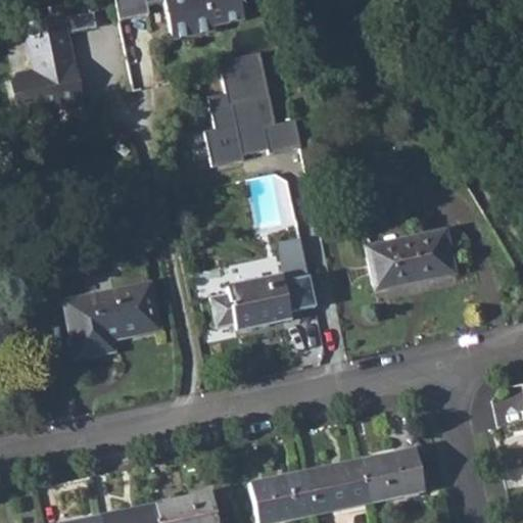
[(112,0),(117,21),(147,15),(145,5),(162,1),(172,40),(214,31),(211,26),(242,18),(238,0),(112,0)]
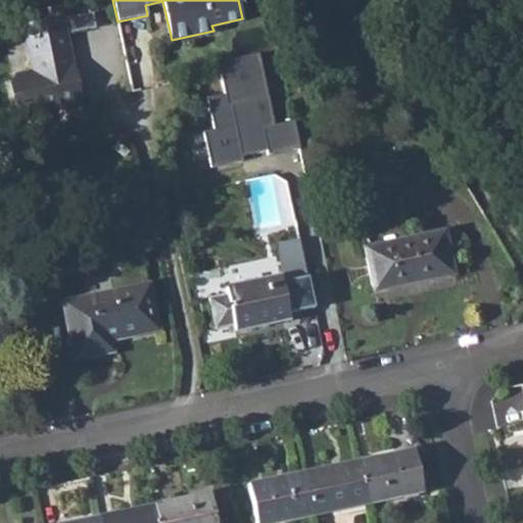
[(65,64),(70,63),(64,31),(93,25),(90,9),(58,16),(60,26),(46,29),(45,19),(21,25),(32,72),(14,76),(11,82),(15,102),(21,106),(56,99),(62,103),(78,100),(73,74),(67,75),(65,64)]
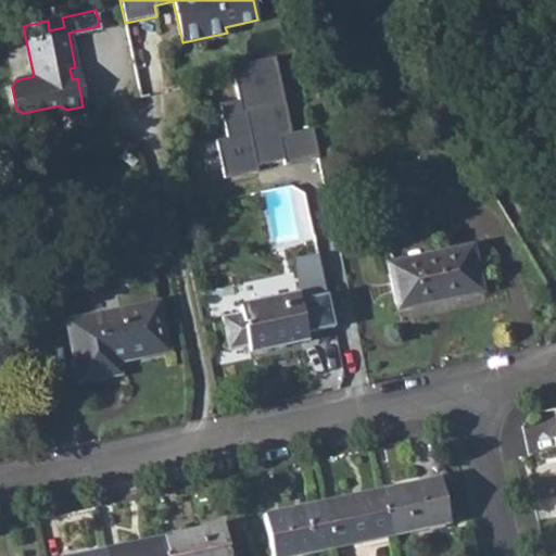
[(62,17),(48,21),(49,30),(64,27),(62,17)]
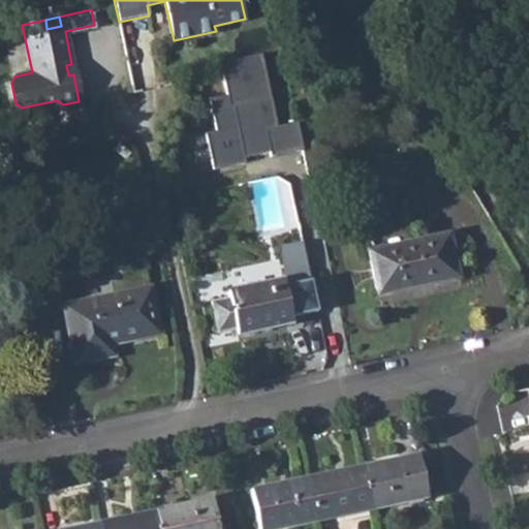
[(65,31),(71,64),(100,58),(94,25),(65,31)]
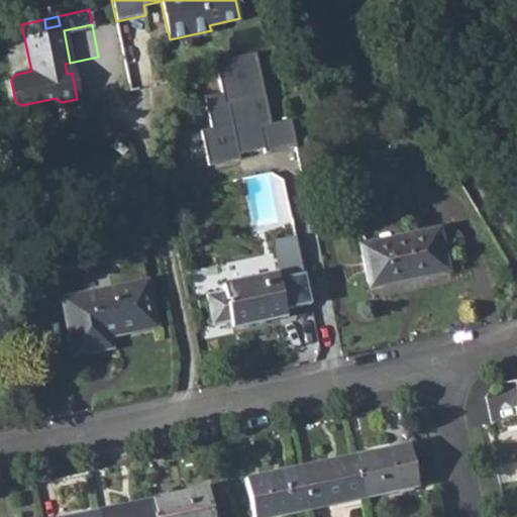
[(202,130),(209,164),(298,145),(291,112),(272,116),(257,49),(212,60),(218,89),(203,92),(211,128),(202,130)]
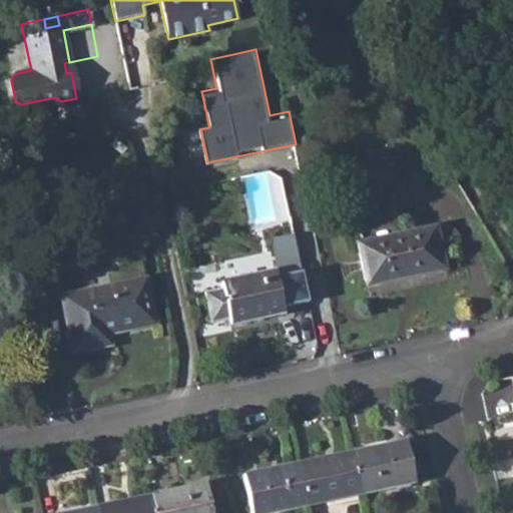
[(55,97),(21,104),(22,109),(61,101),(55,97)]
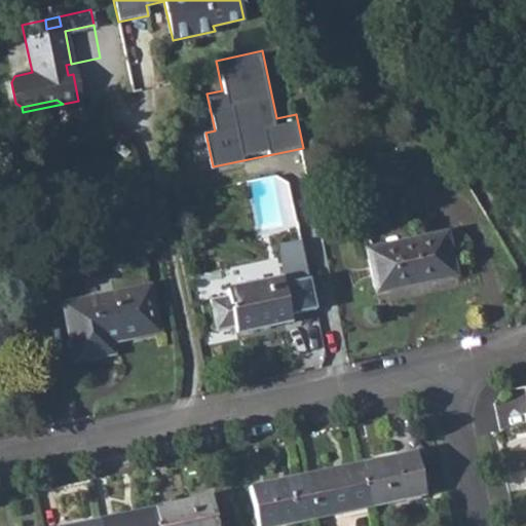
[(365,251),(376,295),(457,275),(446,231),(365,251)]
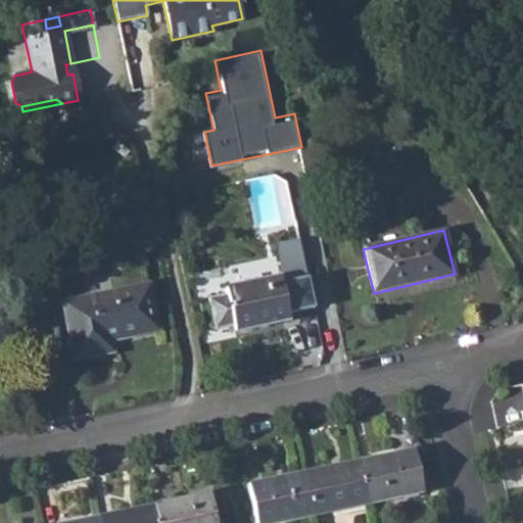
[(231,324),(233,331),(288,319),(286,312),(304,307),(298,277),(280,281),(279,275),(223,288),(225,293),(207,297),(215,328),(231,324)]
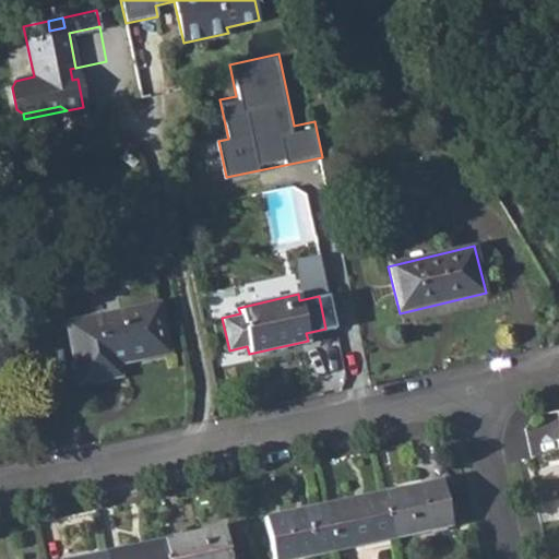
[(67,321),(80,383),(111,378),(108,365),(169,352),(158,301),(67,321)]
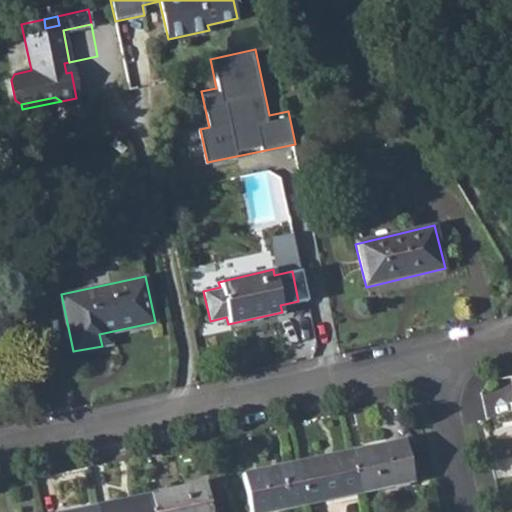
[(351,450),(359,491),(414,480),(405,439),(351,450)]
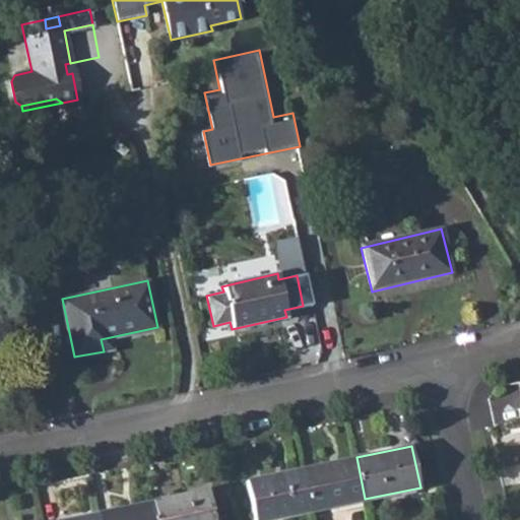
[(302,469),(310,511),(365,499),(356,457),(302,469)]
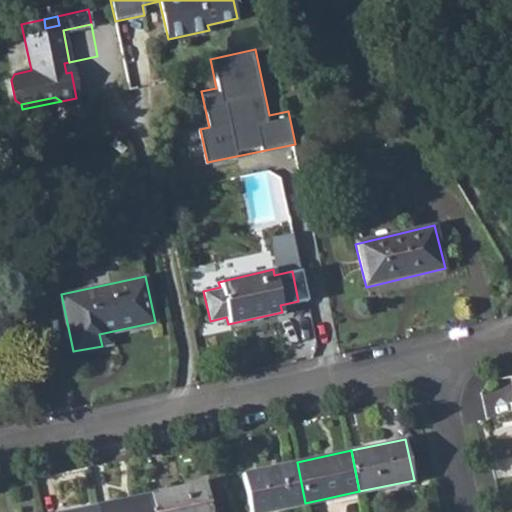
[(242,475),(249,511),(264,511),(305,503),(297,462),(242,475)]
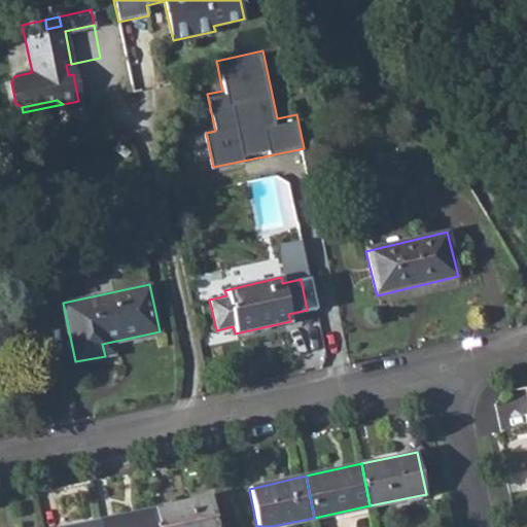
[(155,510),(160,526),(215,526),(209,497),(155,510)]
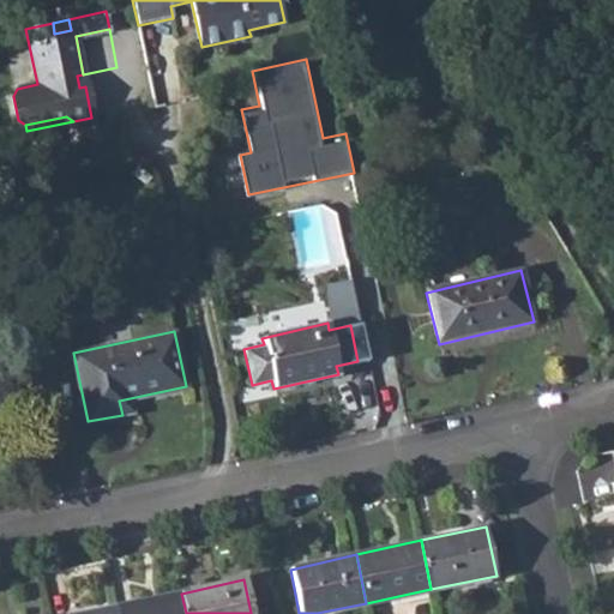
[(118,607),(118,613),(186,613),(181,594),(118,607)]
